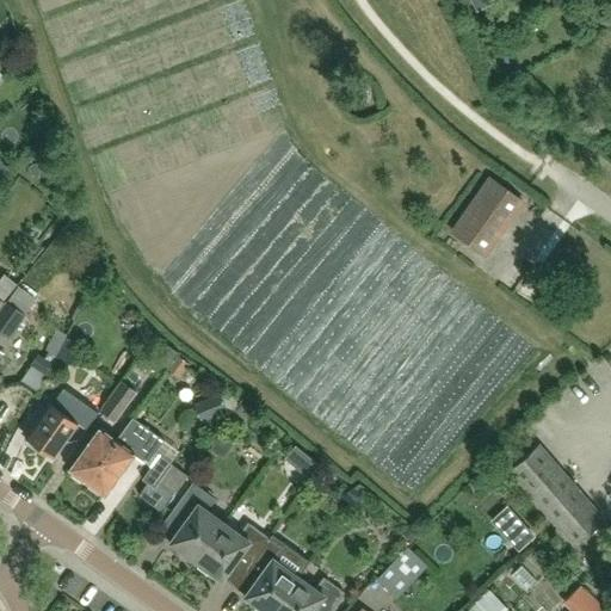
[(495,0),(471,0),(476,10),(495,0)]
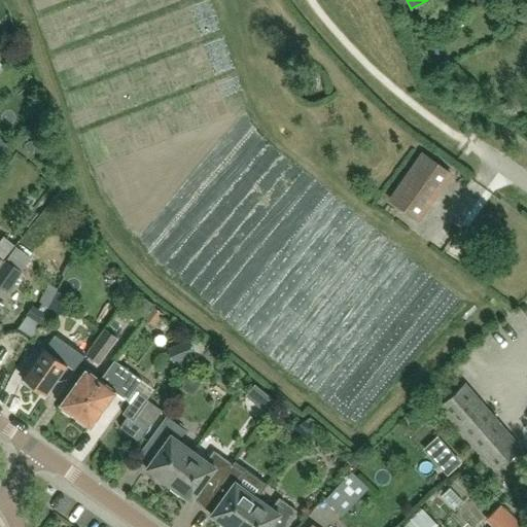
[(513,100),(498,106),(503,116),(517,110),(513,100)]
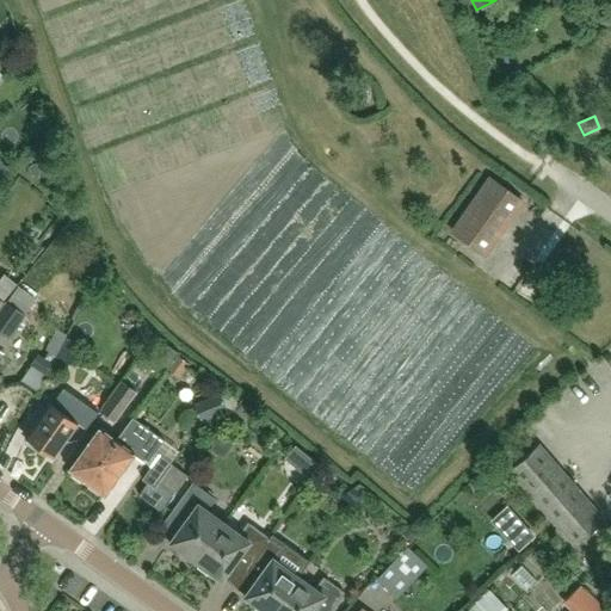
[(481,254),(520,199),(493,180),(455,235),(481,254)]
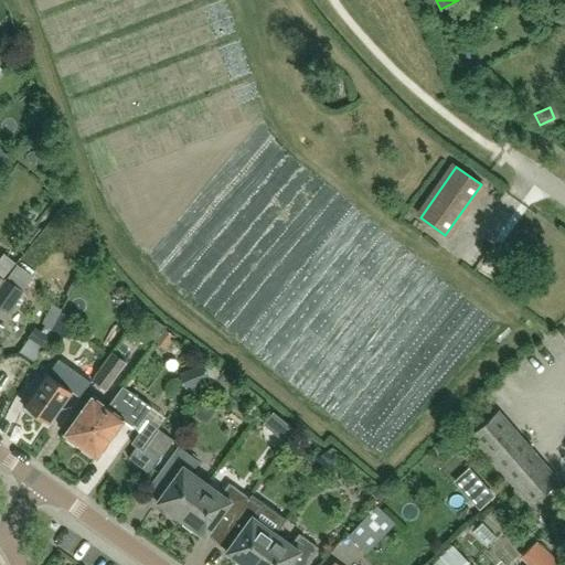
[(0,283),(2,279),(16,263),(3,253),(0,257),(0,283)]
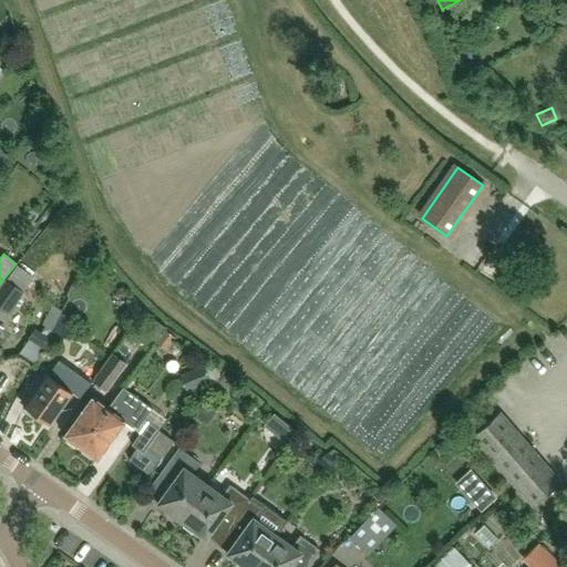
[(0,331),(2,328),(0,326),(0,309),(1,308),(8,313),(33,278),(17,267),(0,289),(0,331)]
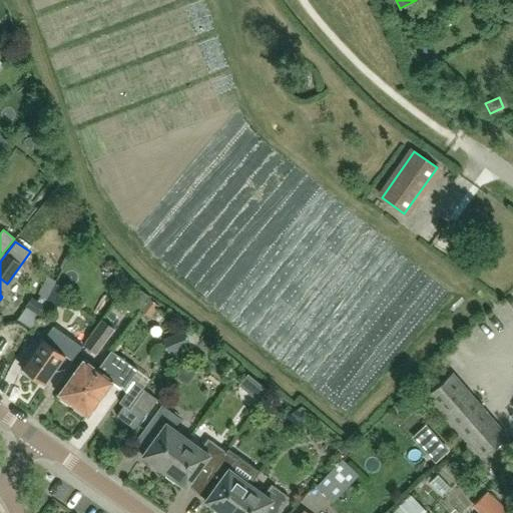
[(41,288),(38,294),(41,295),(38,300),(45,303),(56,281),(47,276),(41,288)]
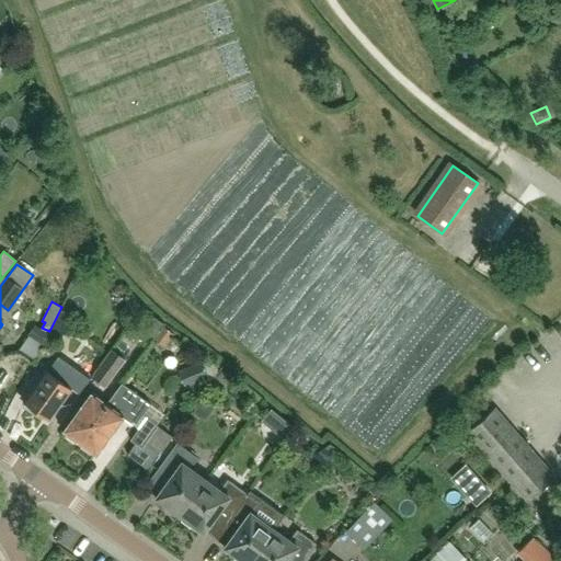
[(73,317),(60,311),(49,332),(63,339),(73,317)]
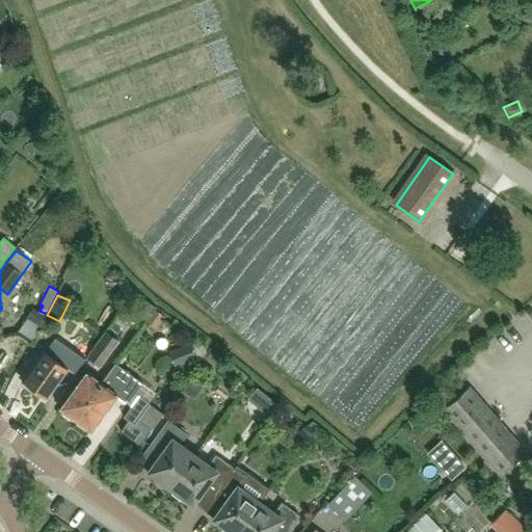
[(124,309),(138,321),(149,310),(134,296),(124,309)]
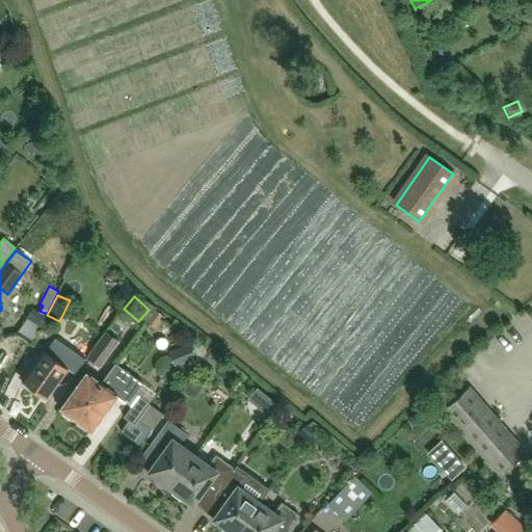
[(33,308),(19,331),(32,341),(46,316),(33,308)]
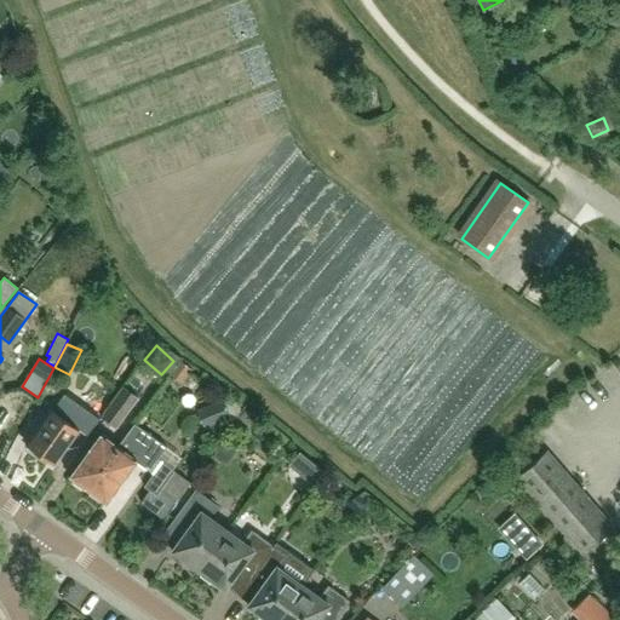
[(182,363),(172,377),(182,384),(191,369),(182,363)]
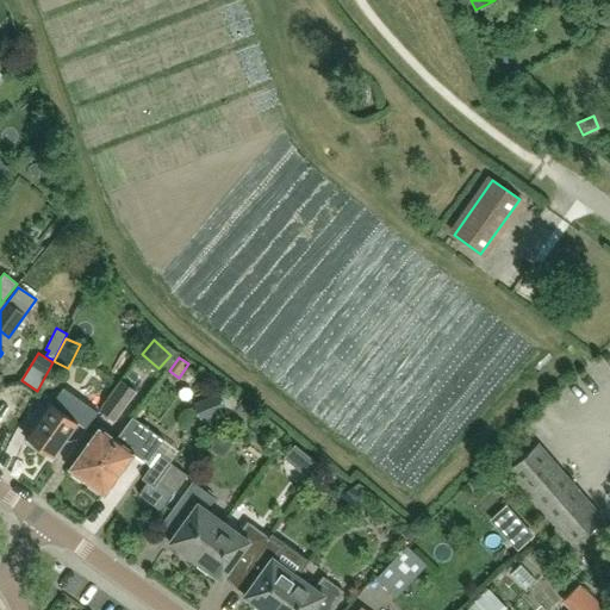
[(113,422),(135,391),(122,381),(99,411),(113,422)]
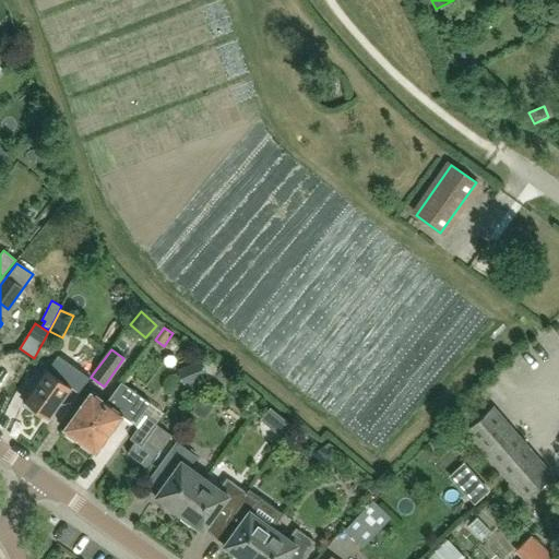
[(209,376),(201,360),(178,369),(185,385),(209,376)]
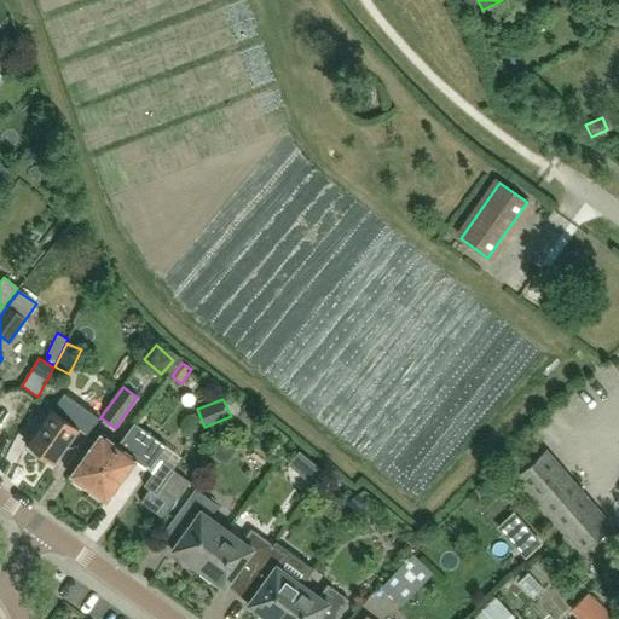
[(244,409),(235,422),(243,428),(254,415),(244,409)]
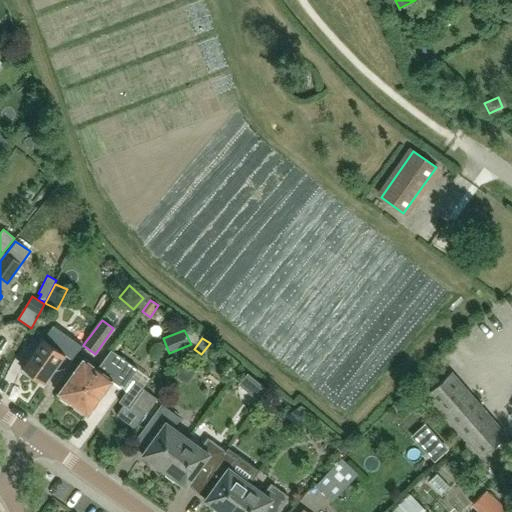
[(43,383),(64,354),(42,339),(22,367),(43,383)]
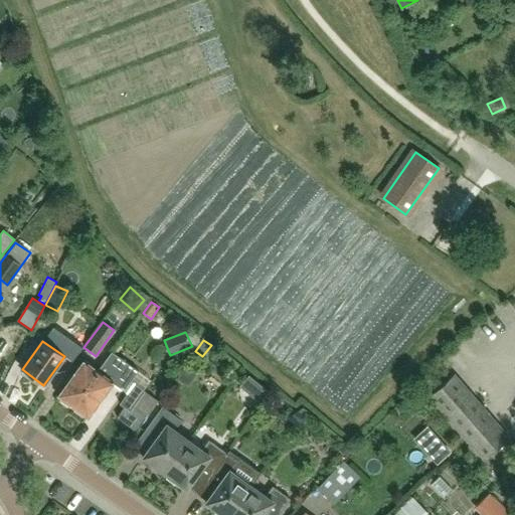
[(131,381),(138,371),(112,352),(98,372),(72,406),(87,416),(112,382),(124,391),(131,381)]
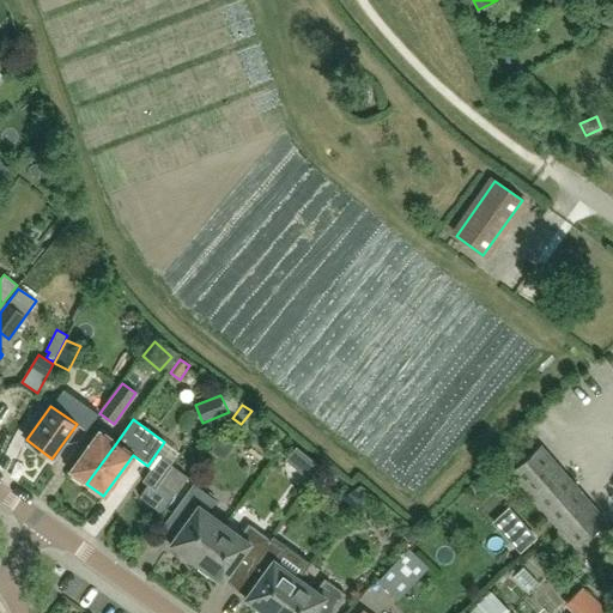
[(116,443),(99,431),(70,472),(86,484),(116,443)]
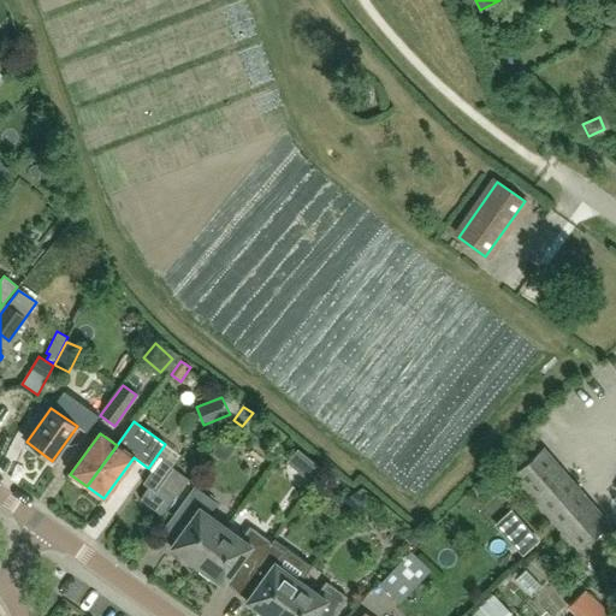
[(608,525),(542,450),(514,474),(579,549),(608,525)]
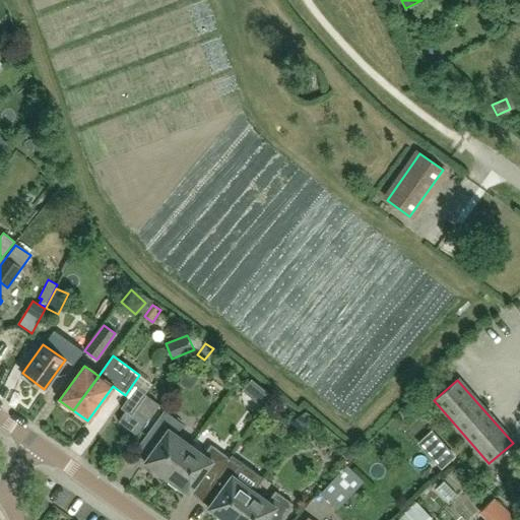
[(132,385),(125,395),(129,397),(136,388),(132,385)]
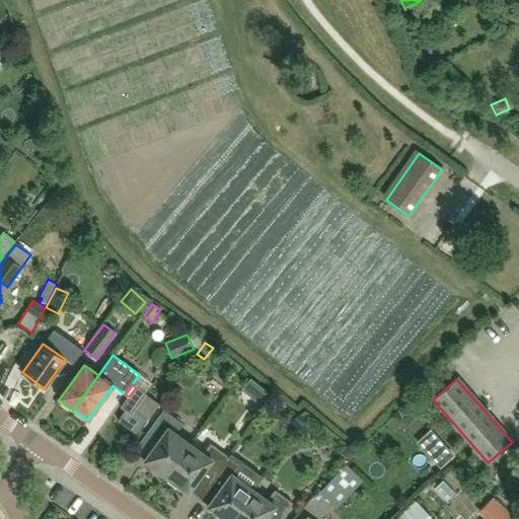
[(133,412),(146,394),(136,387),(129,396),(121,406),(126,411),(131,415),(133,412)]
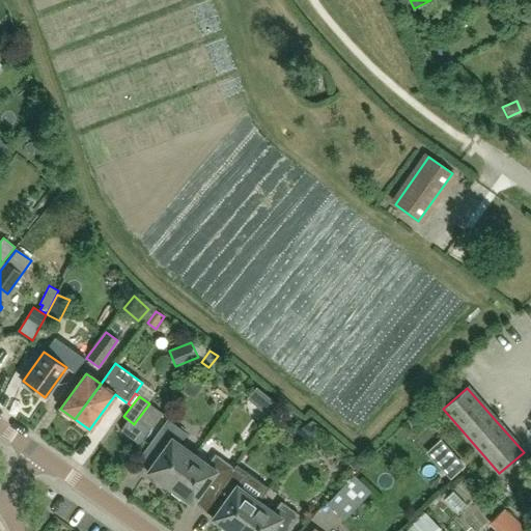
[(170,487),(194,454),(179,444),(187,434),(167,419),(149,445),(161,453),(147,472),(170,487)]
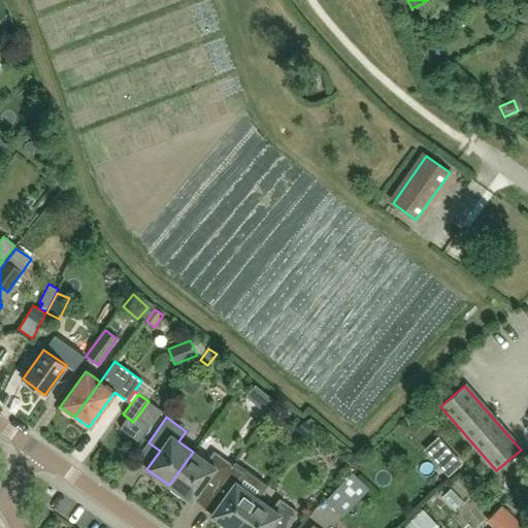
[(128,418),(120,428),(138,442),(149,428),(135,419),(133,422),(128,418)]
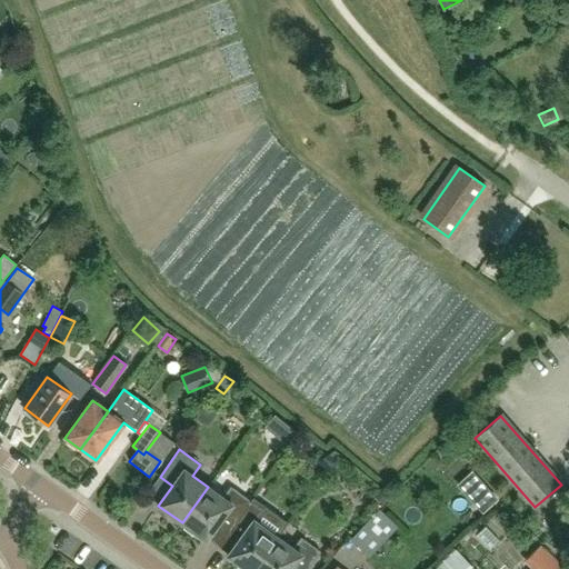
[(485,486),(469,499),(481,513),(497,500),(485,486)]
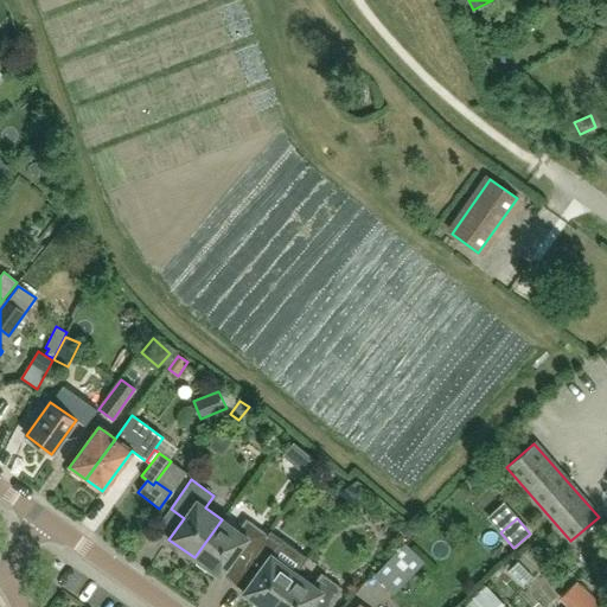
[(247,563),(263,540),(267,535),(246,519),(237,531),(222,519),(195,557),(219,576),(235,555),(247,563)]
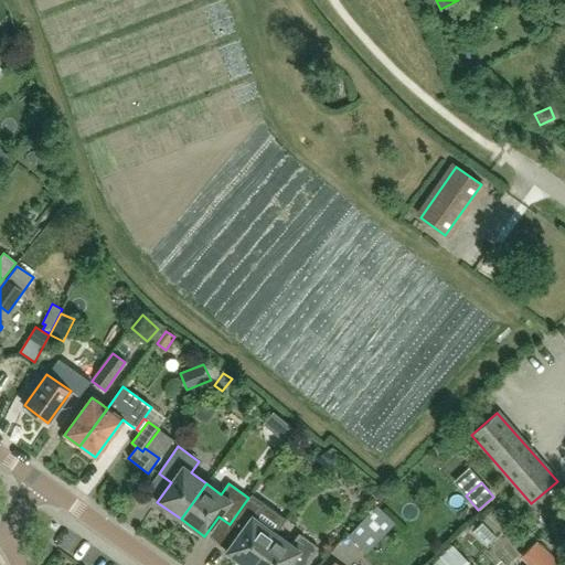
[(376,484),(370,493),(380,502),(386,493),(383,491),(376,484)]
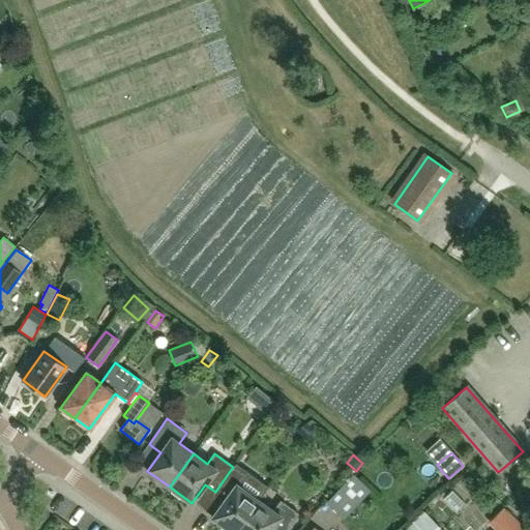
[(229,529),(237,529),(259,500),(244,490),(252,480),(233,467),(230,471),(215,492),(226,499),(212,518),(229,529)]
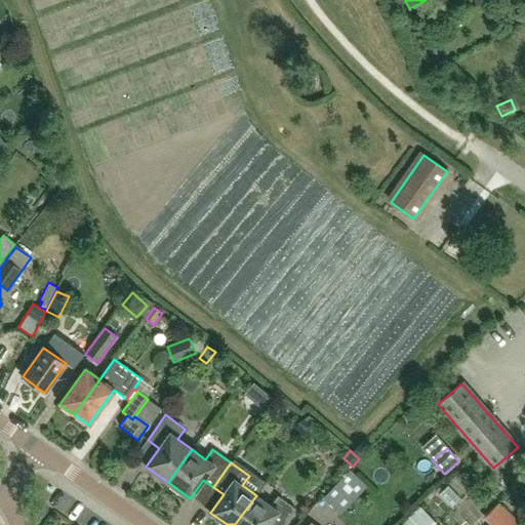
[(358,496),(341,480),(323,499),(339,515),(358,496)]
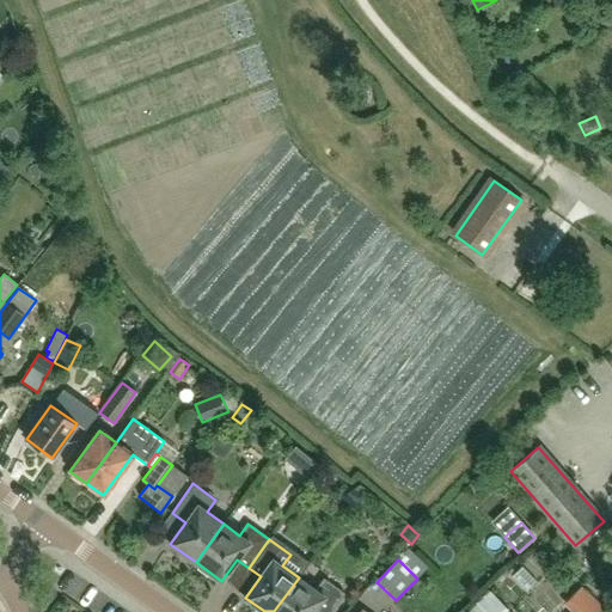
[(521,565),(510,575),(527,592),(538,582),(521,565)]
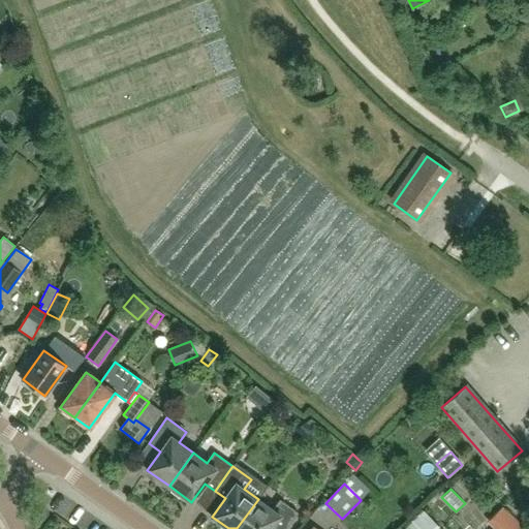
[(286,528),(298,514),(280,500),(273,510),(258,499),(237,528),(286,528)]
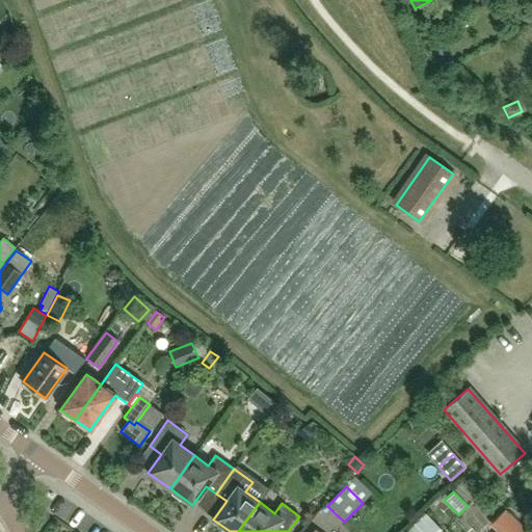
[(522,531),(523,531),(524,530),(504,510),(489,525),(496,531),(522,531)]
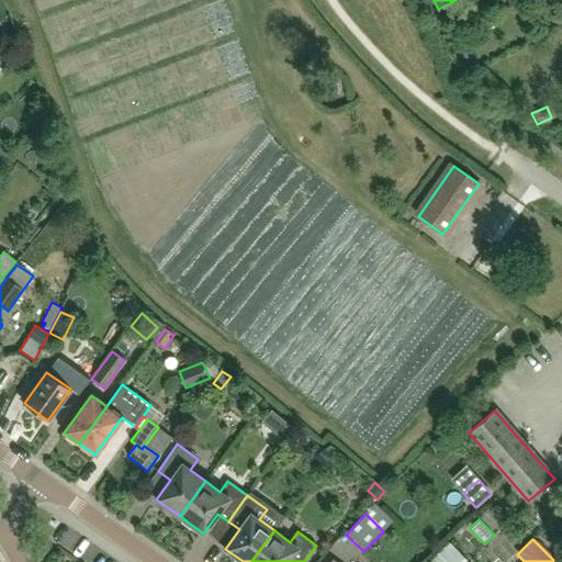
[(463,561),(465,561),(449,544),(429,561),(463,561)]
